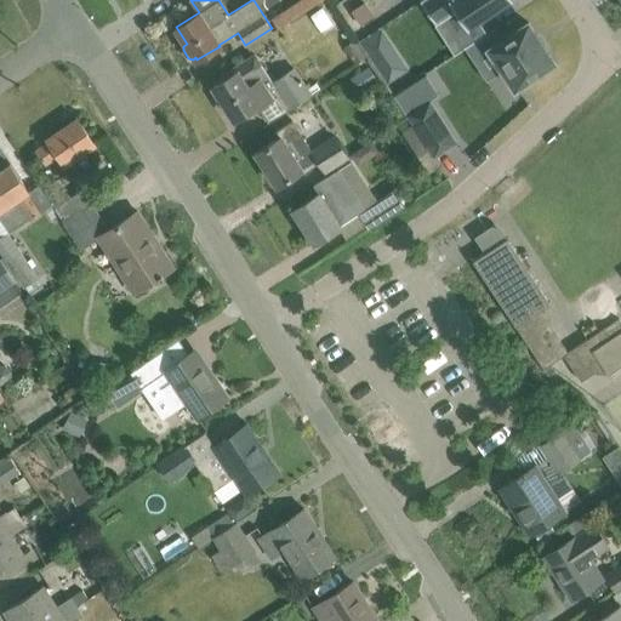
[(298,0),(272,18),(278,28),(322,0),(298,0)]
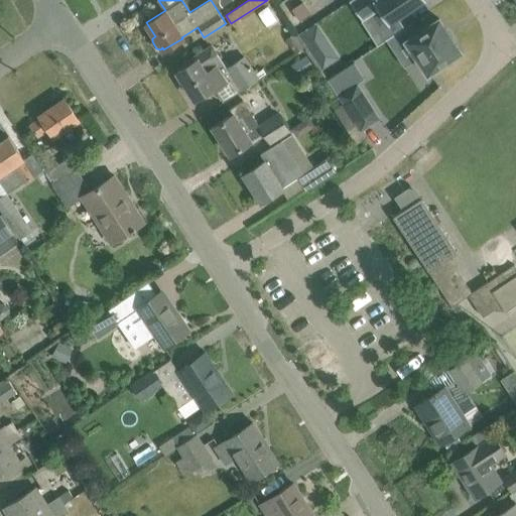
[(349,0),(362,19),(379,7),(388,22),(422,0),(349,0)]
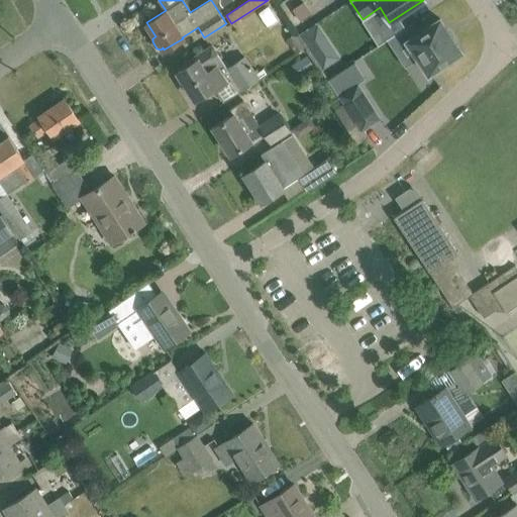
[(462,52),(440,18),(418,32),(412,22),(396,33),(403,43),(407,40),(429,74),(442,65),(444,68),(459,57),(458,55),(462,52)]
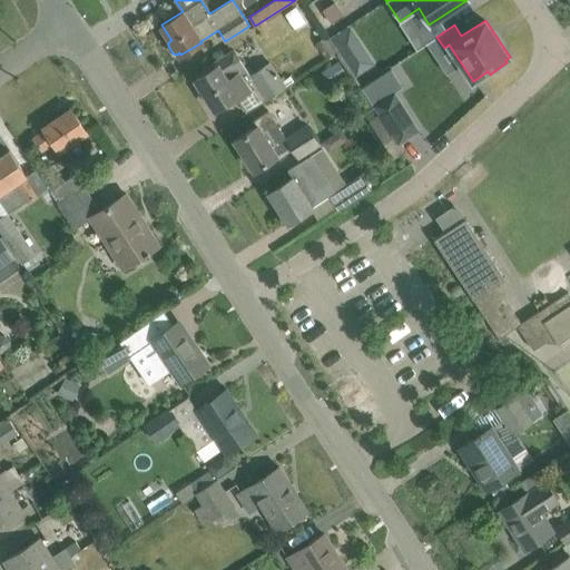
[(331,38),(340,51),(359,39),(351,26),(331,38)]
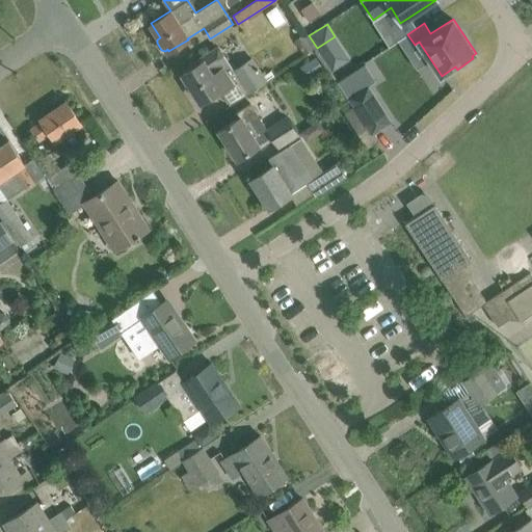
[(225,64),(219,55),(215,48),(188,65),(190,69),(183,74),(202,102),(220,89),(221,91),(238,80),(246,92),(265,81),(250,58),(233,70),(228,62),(225,64)]
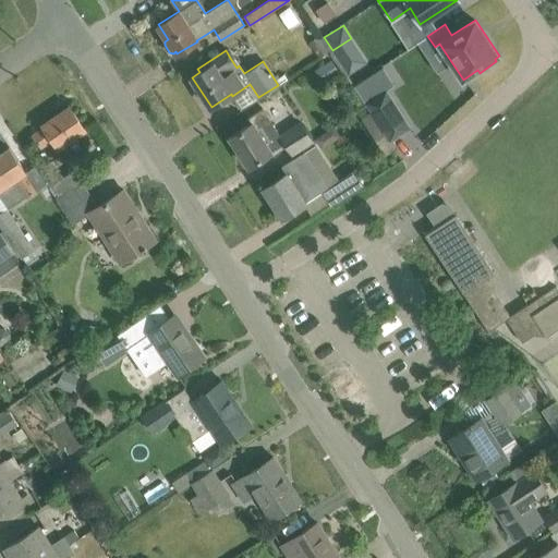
[(365,101),(390,141),(412,128),(387,87),(365,101)]
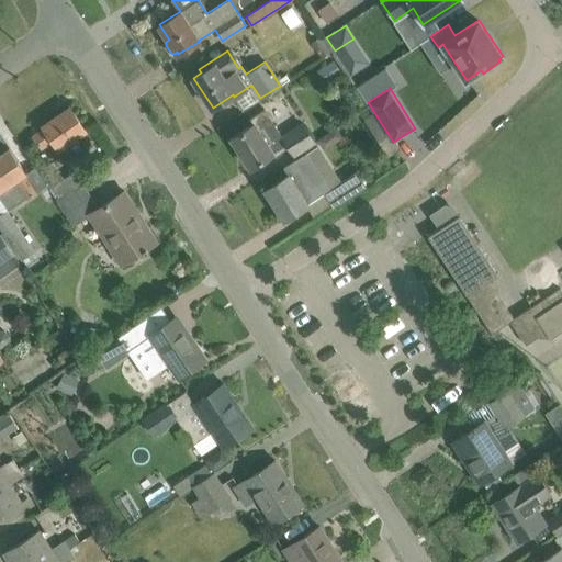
[(53,139),(58,148),(87,130),(70,107),(43,125),(45,128),(34,135),(42,147),(53,139)]
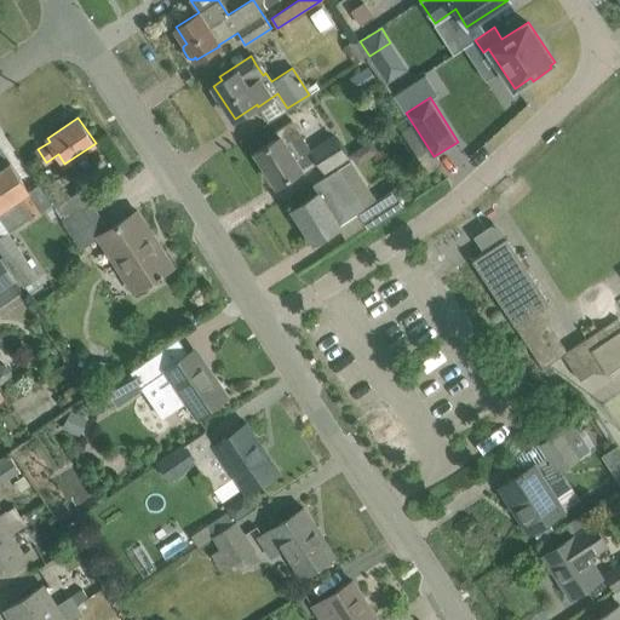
[(313,150),(292,120),(276,131),(280,137),(256,151),(277,184),(317,159),(325,170),(346,156),(334,136),(313,150)]
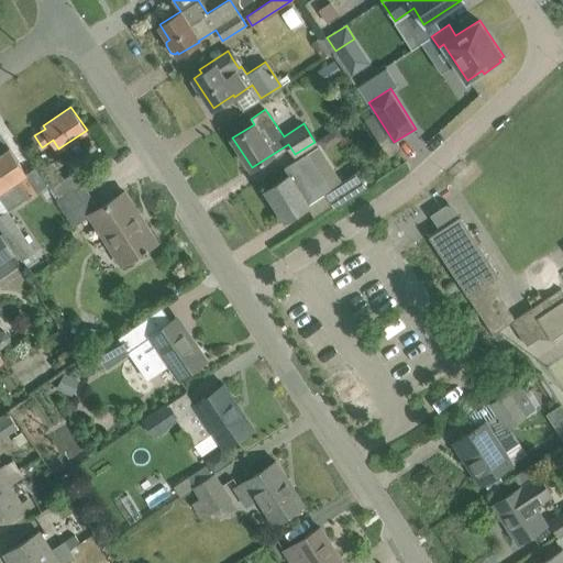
[(284,167),(288,175),(266,189),(285,219),(327,192),(335,207),(367,186),(357,172),(342,181),(319,145),(284,167)]
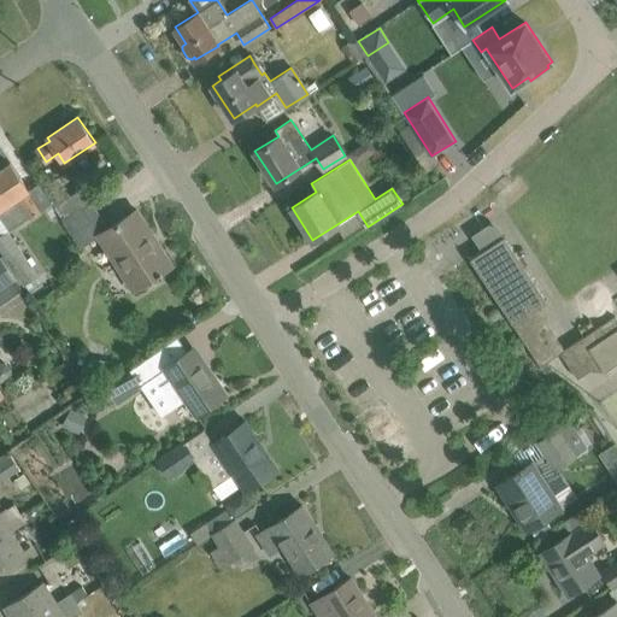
[(28,189),(24,182),(10,163),(0,169),(0,215),(11,230),(41,210),(28,189)]
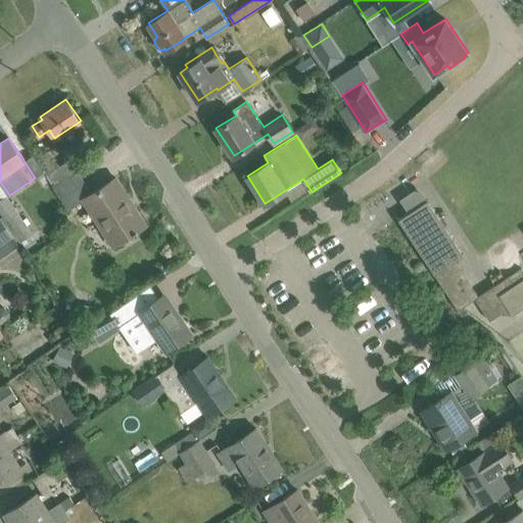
[(69,159),(49,173),(55,183),(76,170),(69,159)]
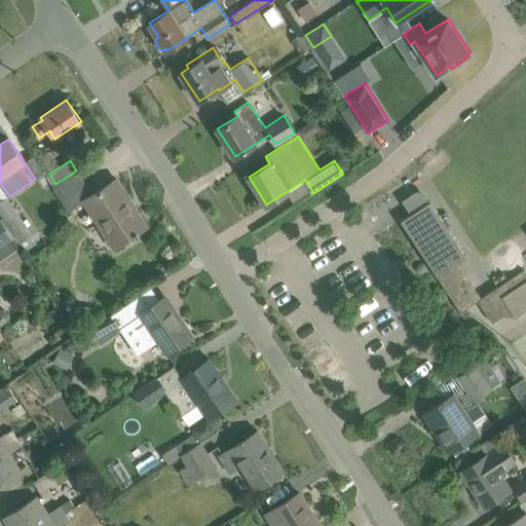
[(52,185),(60,197),(84,181),(77,170),(76,171),(55,184),(52,185)]
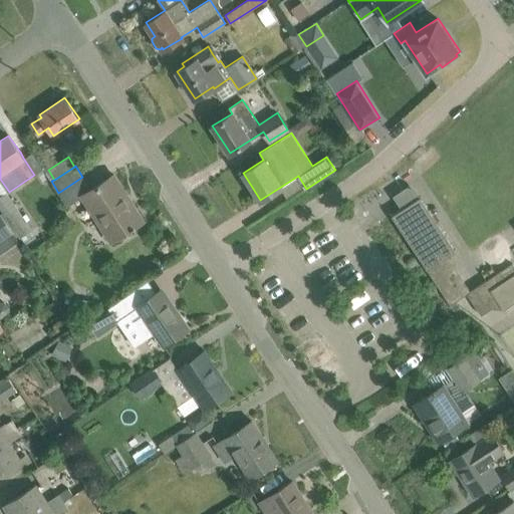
[(58,193),(66,205),(79,196),(109,242),(119,236),(121,238),(137,229),(135,226),(144,220),(114,175),(90,190),(82,177),(58,193)]
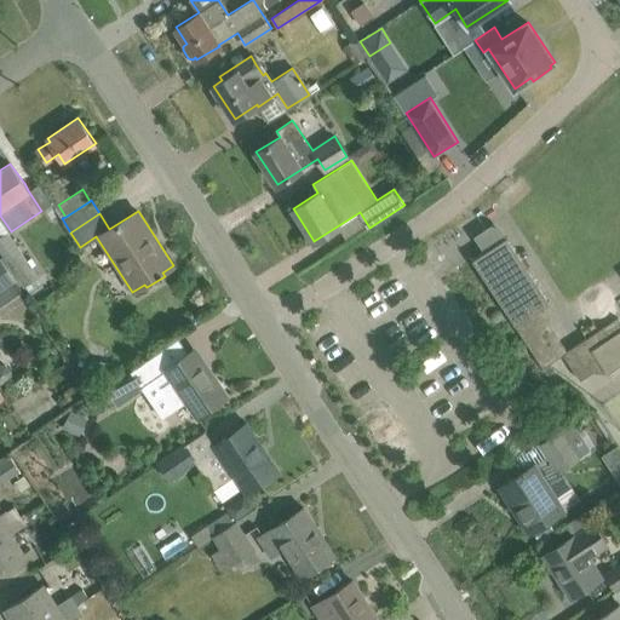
[(472,259),(547,373),(554,368),(550,362),(563,352),(580,379),(595,369),(608,372),(619,363),(619,320),(618,317),(566,350),(539,309),(549,303),(499,227),(493,225),(477,236),(487,251),(472,259)]
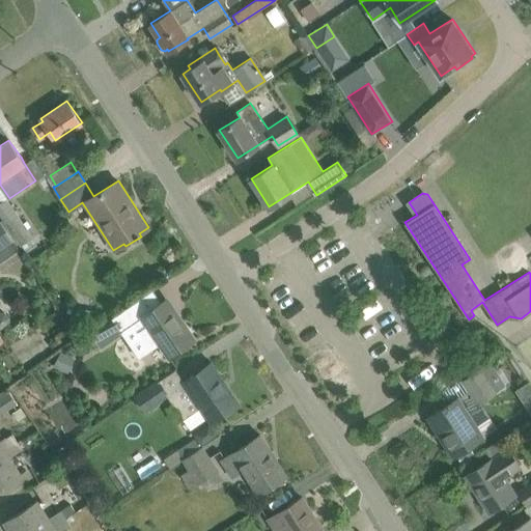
[(6,198),(0,201),(0,216),(20,246),(32,236),(6,198)]
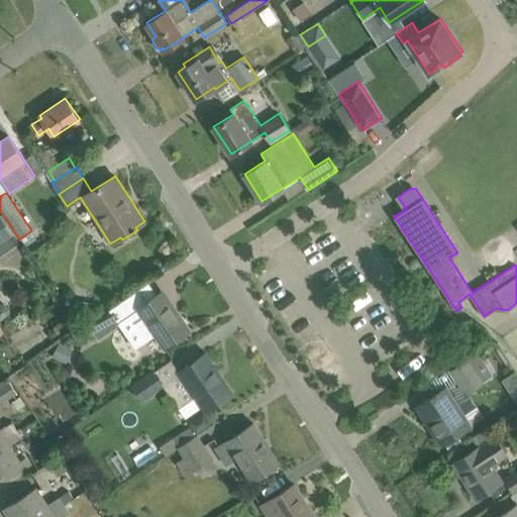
[(0,263),(0,264),(23,248),(0,214),(0,263)]
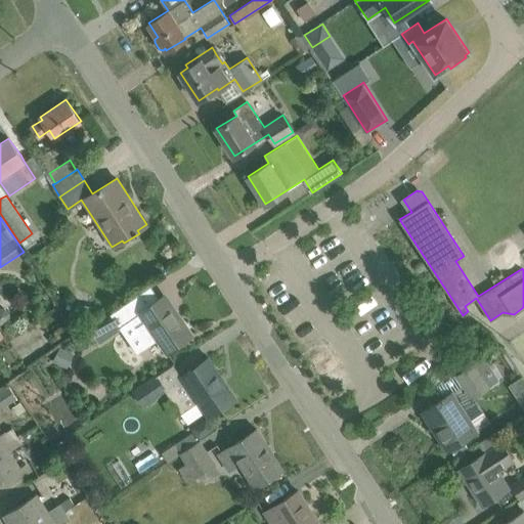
[(113,316),(90,331),(99,344),(122,329),(131,322),(147,346),(159,339),(167,351),(175,345),(192,334),(181,318),(180,319),(164,296),(160,298),(160,299),(141,311),(133,299),(137,296),(136,296),(120,307),(111,313),(113,316)]
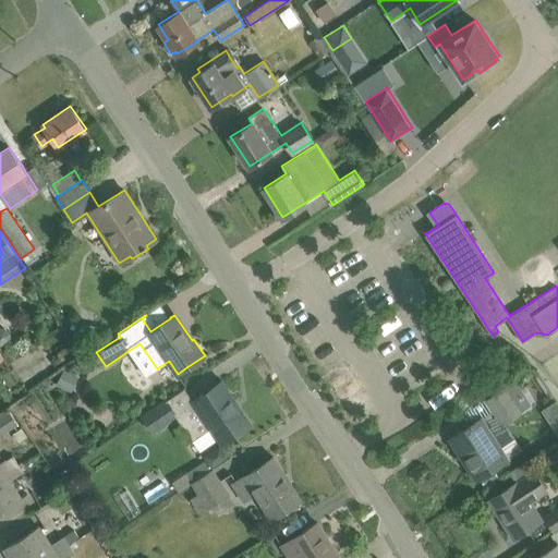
[(532,407),(516,380),(486,399),(504,426),(532,407)]
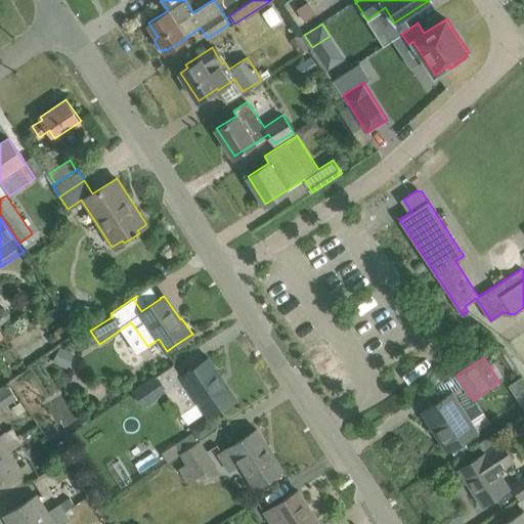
[(191,369),(182,376),(182,377),(199,401),(209,416),(218,409),(235,397),(234,396),(232,398),(219,378),(221,377),(209,358),(191,369)]
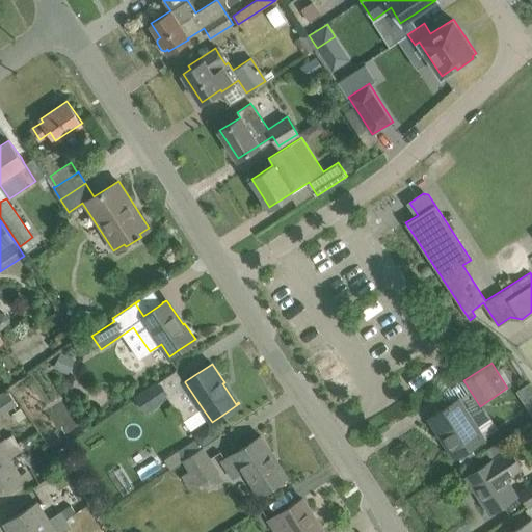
[(157,381),(135,396),(144,410),(167,395),(166,394),(157,381)]
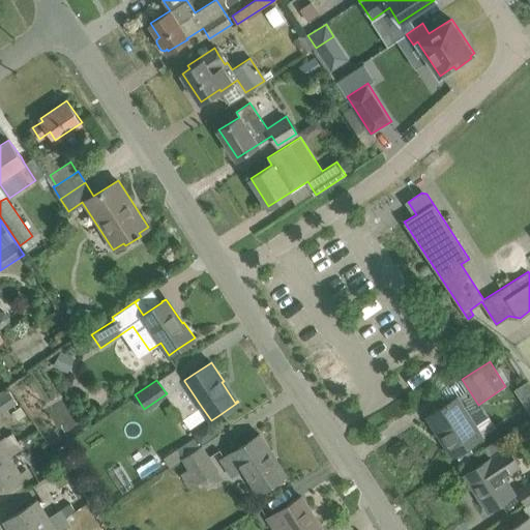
[(0,393),(0,413),(17,403),(8,389),(0,393)]
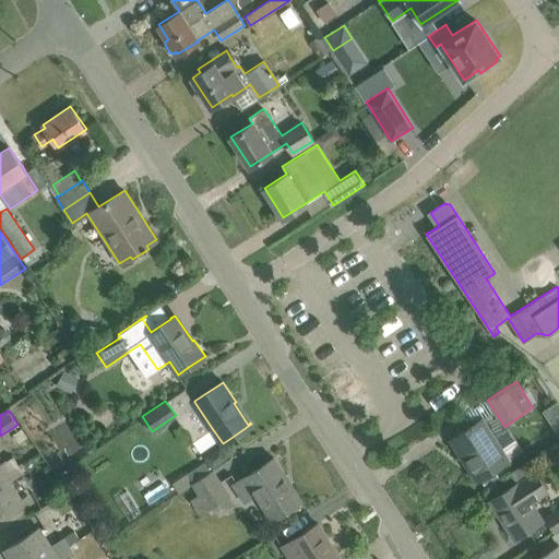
[(451,438),(452,439),(454,437),(472,465),(470,467),(476,476),(507,456),(483,418),(451,438)]
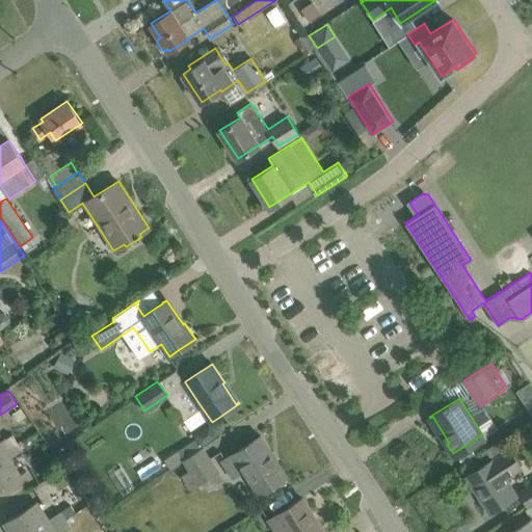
[(0,452),(18,442),(11,432),(0,439),(0,452)]
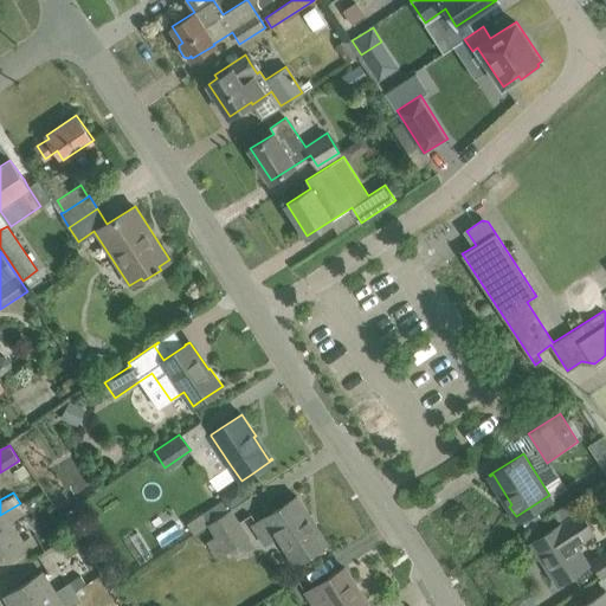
[(253,524),(266,543),(279,535),(297,562),(327,542),(327,541),(324,542),(308,517),(310,516),(297,496),(253,524)]
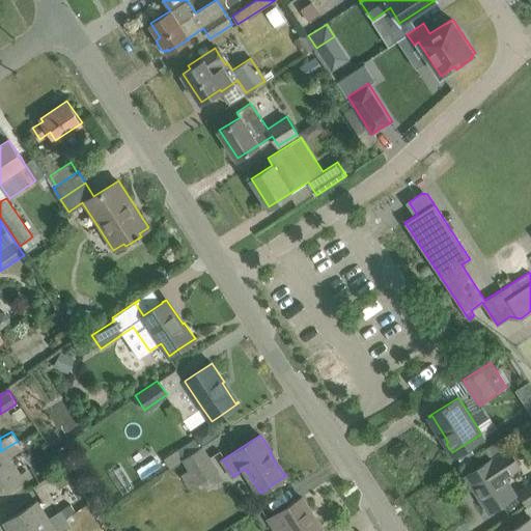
[(170,466),(182,458),(201,445),(195,436),(164,455),(170,466)]
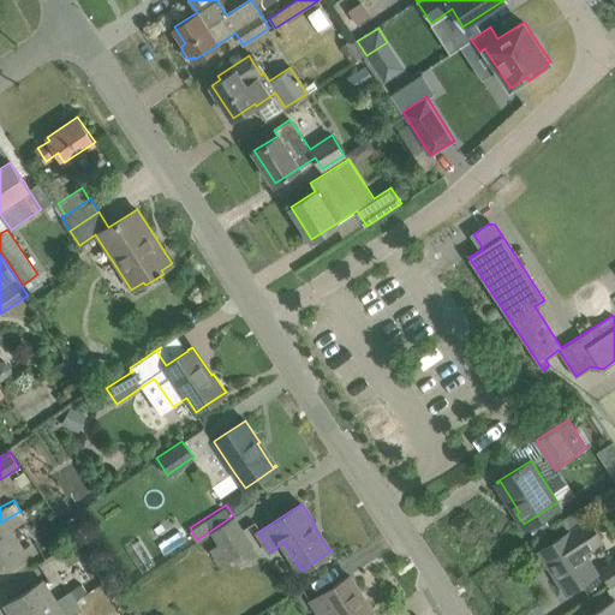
[(0,523),(0,563),(23,549),(9,527),(25,517),(21,511),(0,523)]
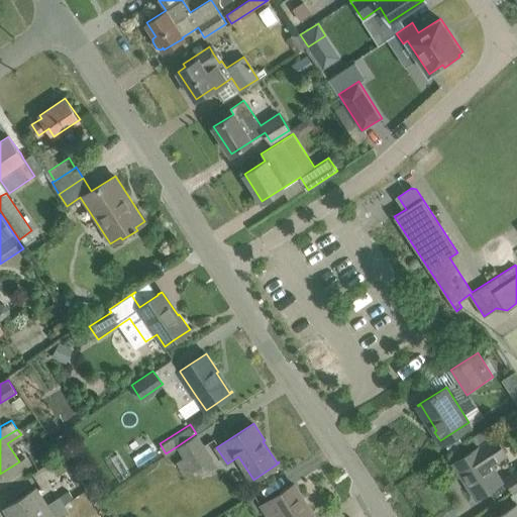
[(175,460),(184,475),(211,457),(196,433),(177,446),(183,455),(175,460)]
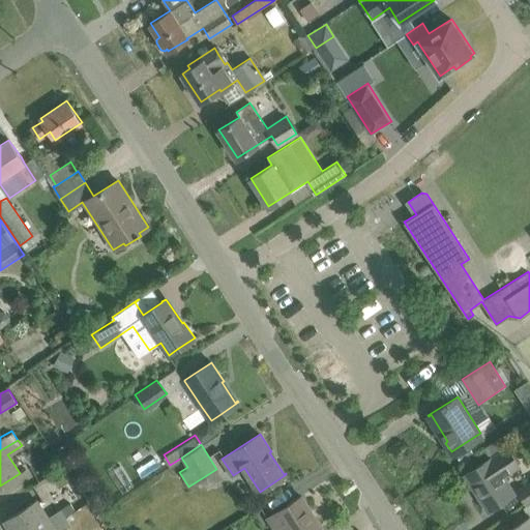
[(466,473),(489,509),(514,493),(501,472),(518,462),(509,449),(494,460),(492,457),(466,473)]
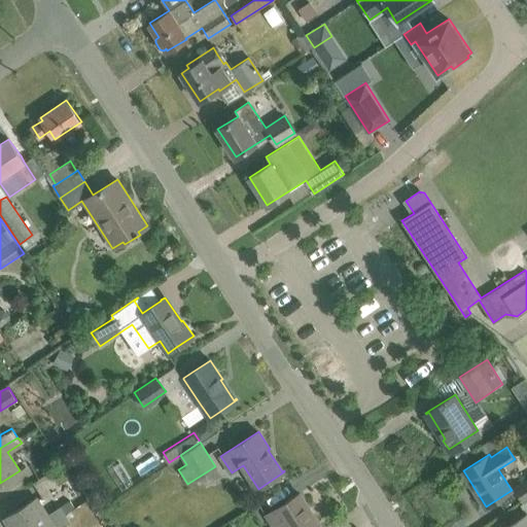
[(522,500),(524,499),(526,497),(526,477),(514,487),(522,500)]
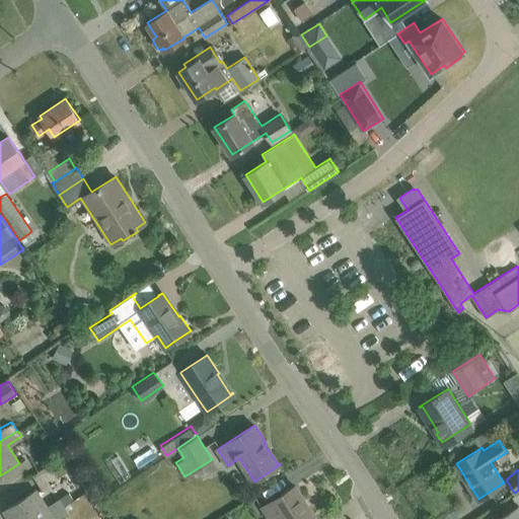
[(262,507),(269,518),(274,518),(281,515),(283,518),(316,518),(295,486),(262,507)]
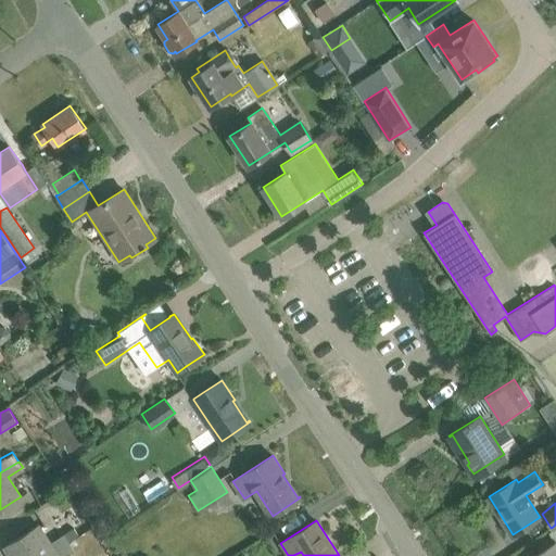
[(4,546),(11,555),(47,555),(71,541),(64,532),(50,541),(39,523),(4,546)]
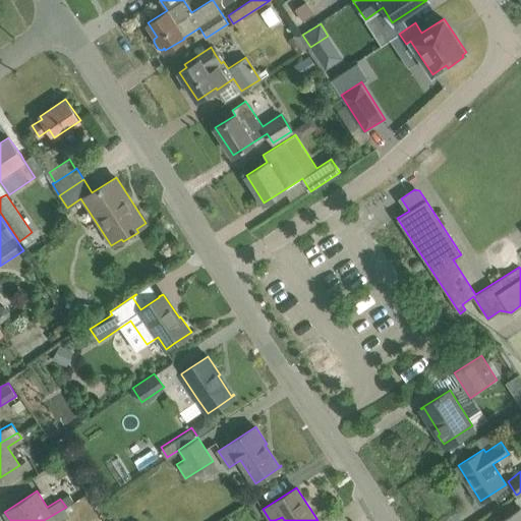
[(520,520),(520,491),(518,494),(520,498),(520,507),(499,520),(520,520)]
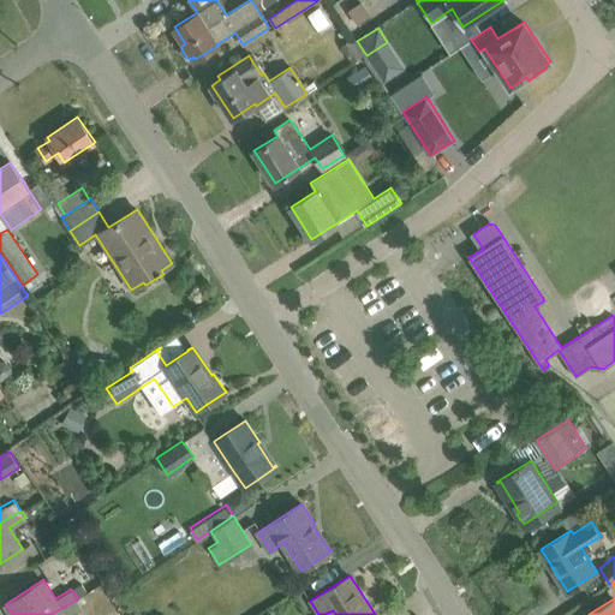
[(52,614),(72,614),(84,608),(78,598),(52,614)]
